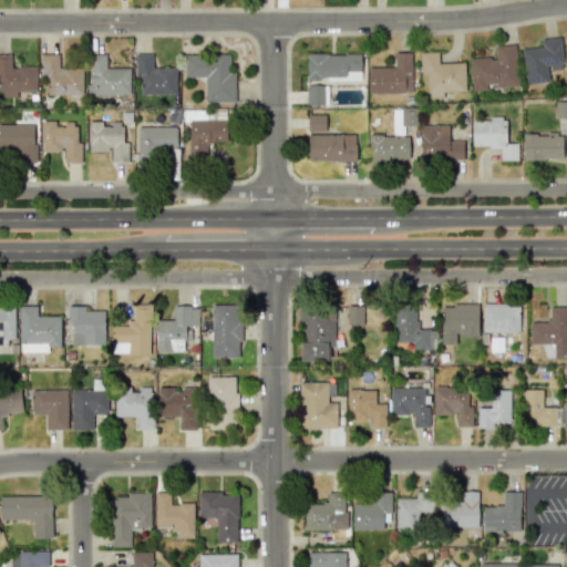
[(522,49),(525,85),(549,82),(548,70),(564,69),(560,37),(540,39),(542,47),(522,49)]
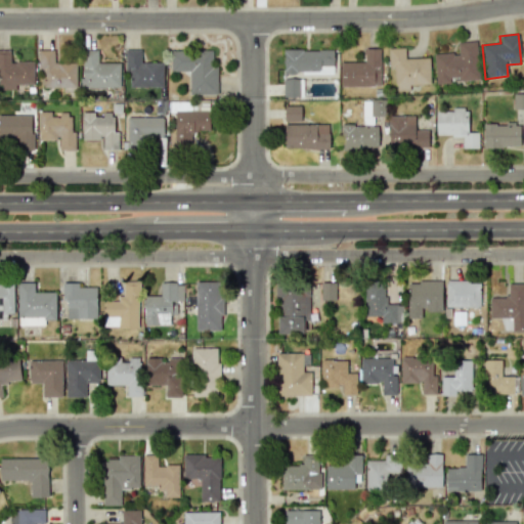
[(434,54),(436,84),(451,83),(451,81),(478,79),(476,41),(457,42),(457,52),(434,54)]
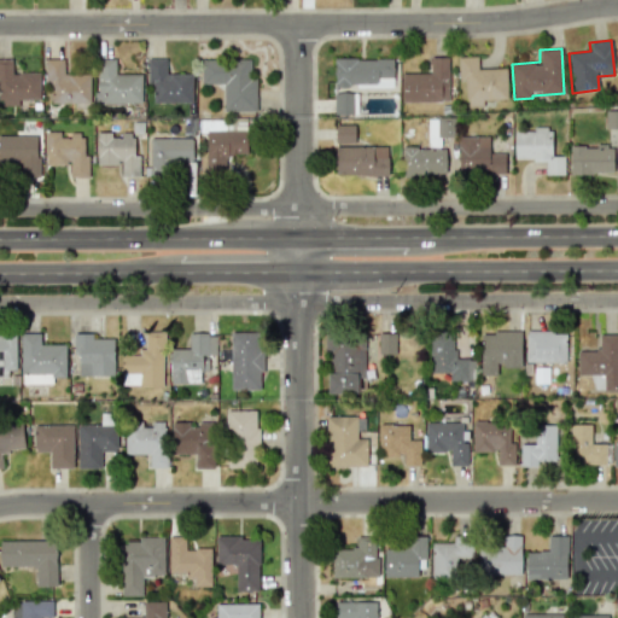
[(449,57),(429,57),(429,74),(402,74),(401,101),(449,101),(449,57)]
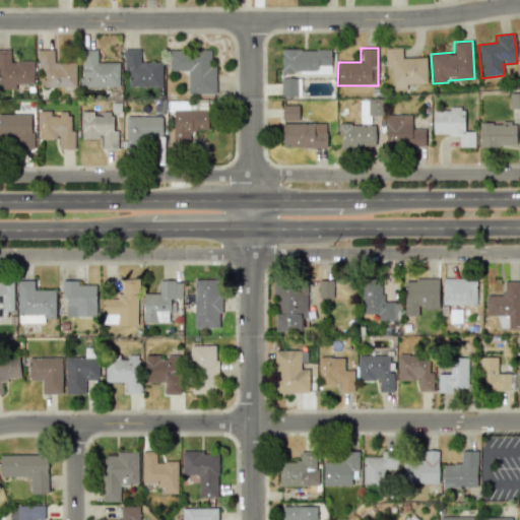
[(385,67),(391,66),(392,90),(406,89),(406,84),(427,84),(426,57),(402,58),(401,48),(385,48),(385,67)]
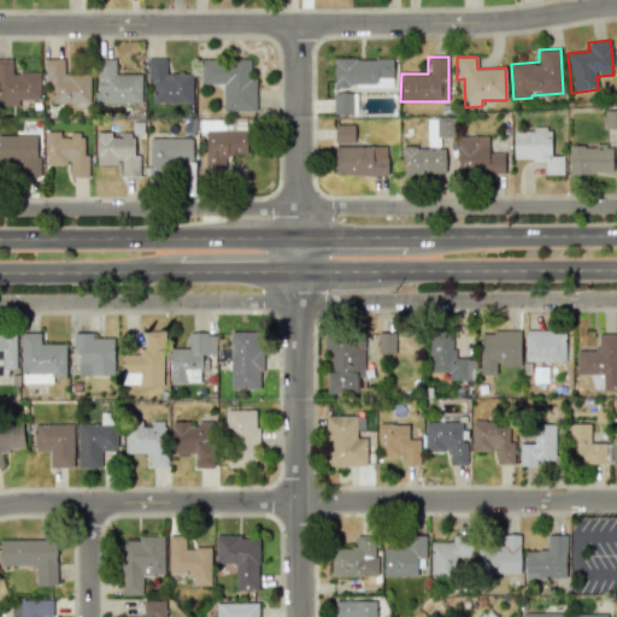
[(39,72),(12,72),(12,59),(0,58),(0,105),(18,106),(18,100),(39,100),(39,72)]
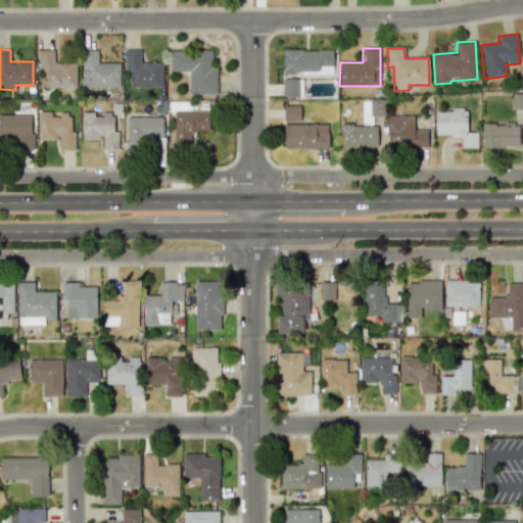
[(127,87),(162,86),(162,62),(141,62),(140,49),(127,50),(127,87)]
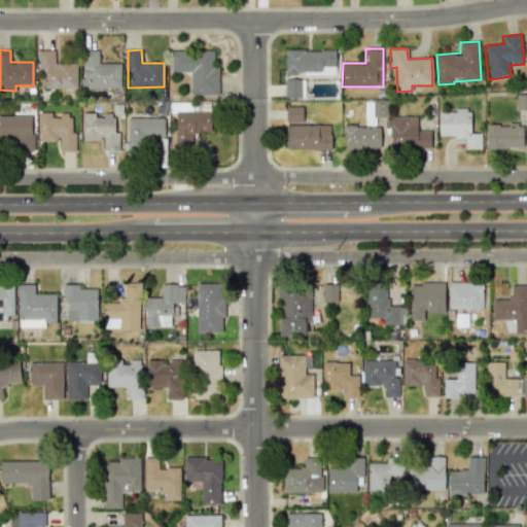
[(285,49),(285,73),(336,74),(336,50),(285,49)]
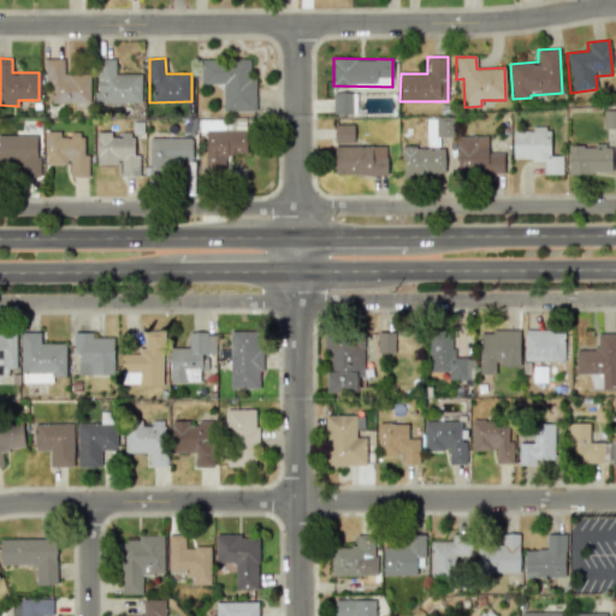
[(46,83),(51,83),(51,104),(90,102),(89,73),(63,75),(61,59),(45,59),(46,83)]
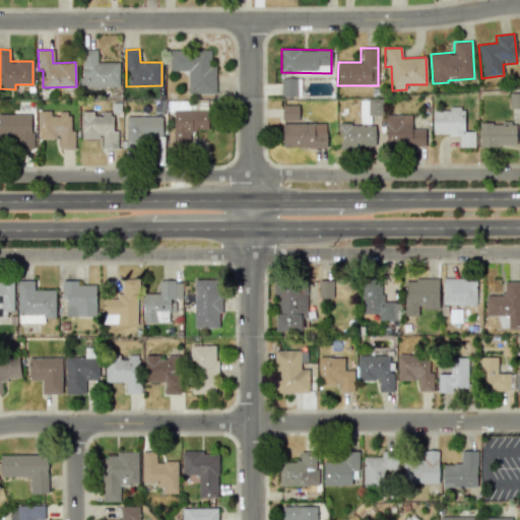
[(119,62),(96,62),(96,50),(81,50),(82,78),(86,78),(86,87),(119,86),(119,62)]
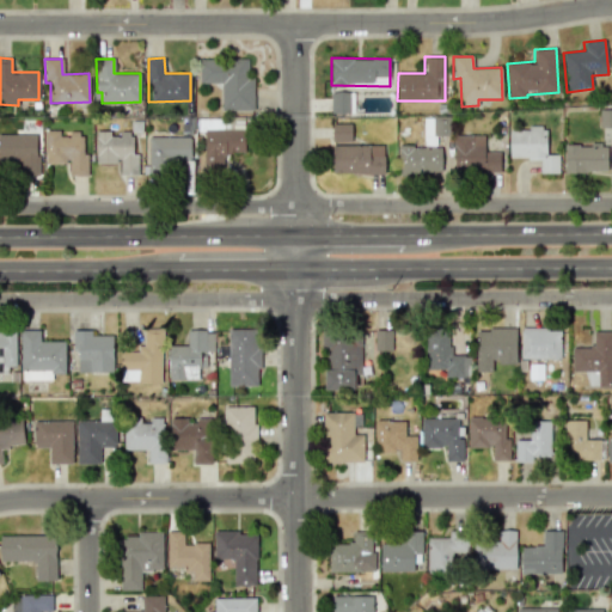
[(246,59),(199,60),(199,84),(221,84),(221,110),(254,110),(254,78),(248,78),(246,59)]
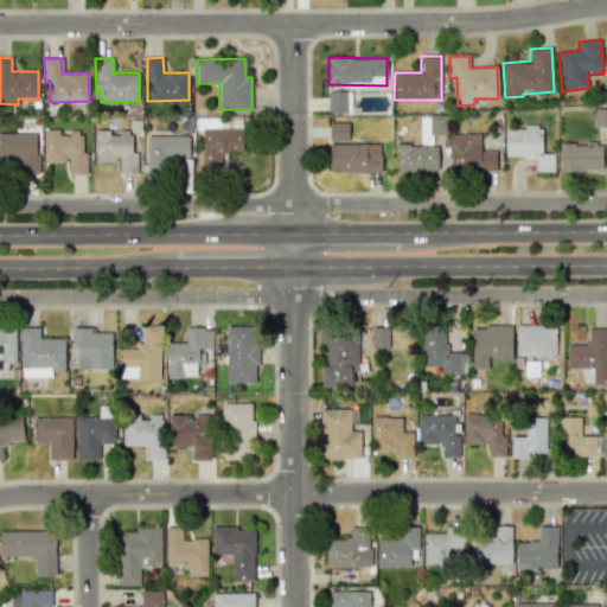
[(327,91),(327,113),(347,112),(346,91),(327,91)]
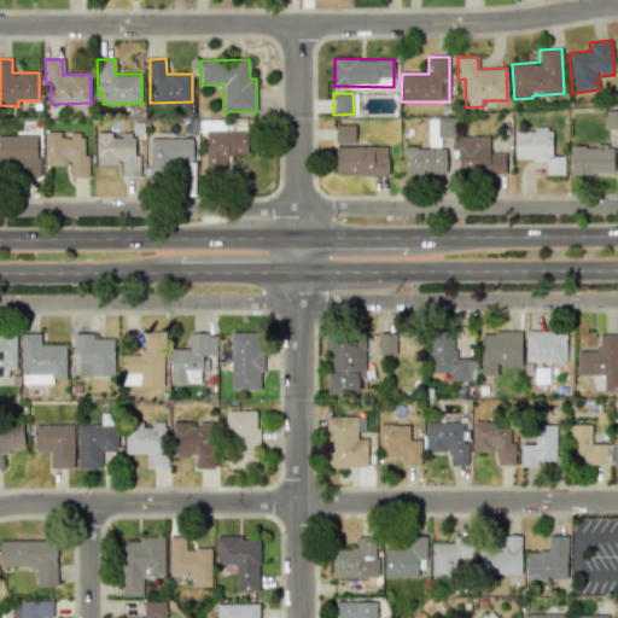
[(617,128),(617,110),(607,110),(607,128),(617,128)]
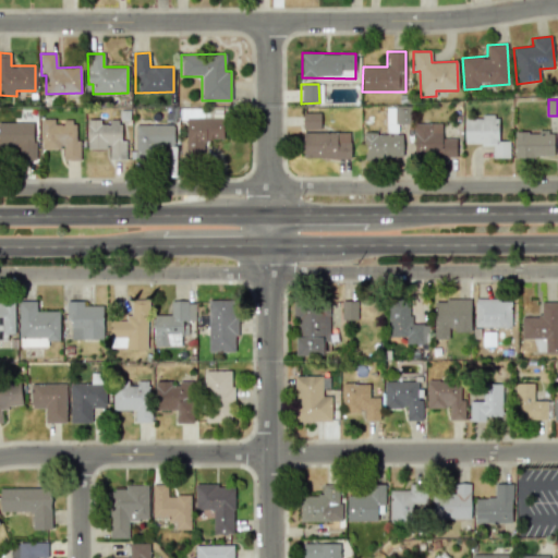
[(320,112),(303,112),(302,130),(319,130),(320,112)]
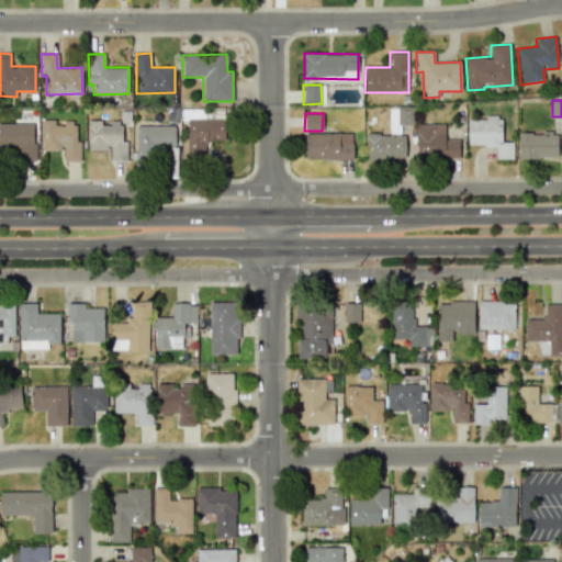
[(513,158),(513,142),(502,142),(502,117),(468,117),(468,146),(495,145),(496,159),(513,158)]
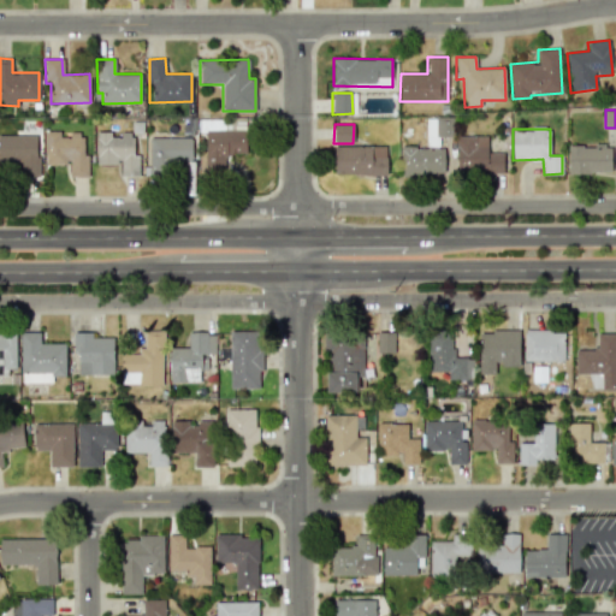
[(247,154),(247,130),(206,130),(206,160),(205,160),(205,173),(224,173),(224,154),(247,154)]
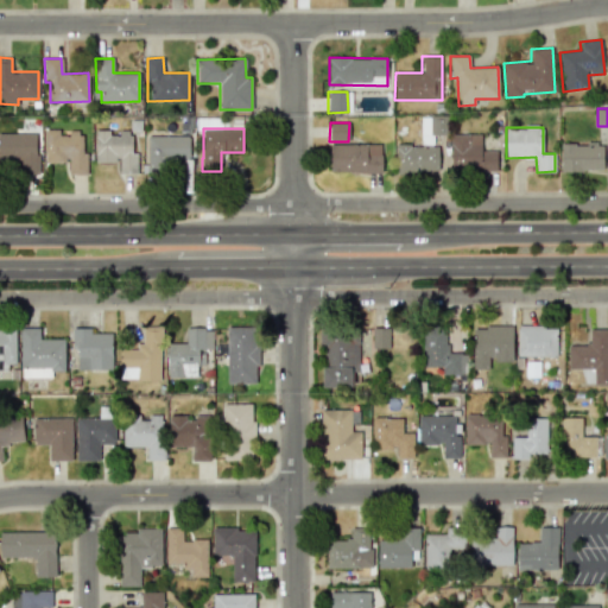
[(45,162),(68,162),(68,175),(87,175),(87,152),(81,152),(81,130),(69,130),(69,137),(59,138),(59,130),(45,130),(45,162)]
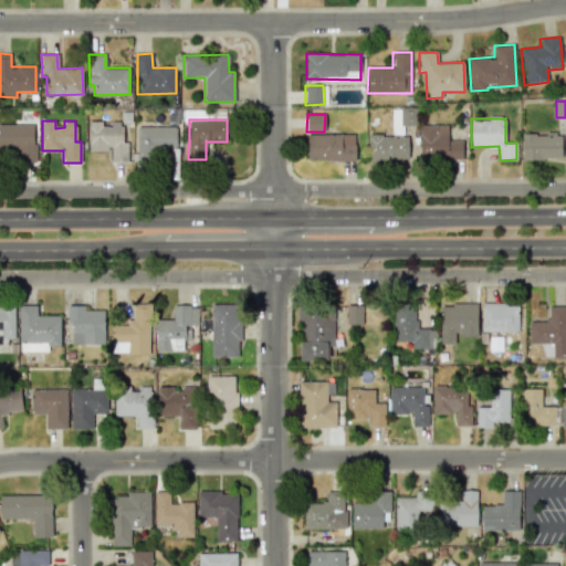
[(128,161),(128,142),(123,142),(123,121),(109,121),(109,123),(88,123),(88,150),(111,150),(111,163),(128,161)]
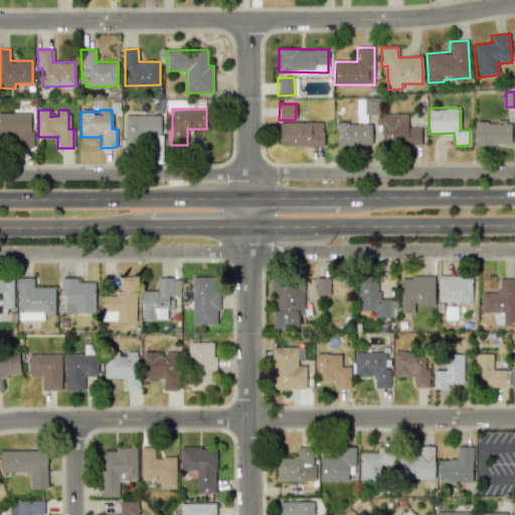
[(0,135),(16,135),(17,148),(32,147),(31,113),(0,113),(0,135)]
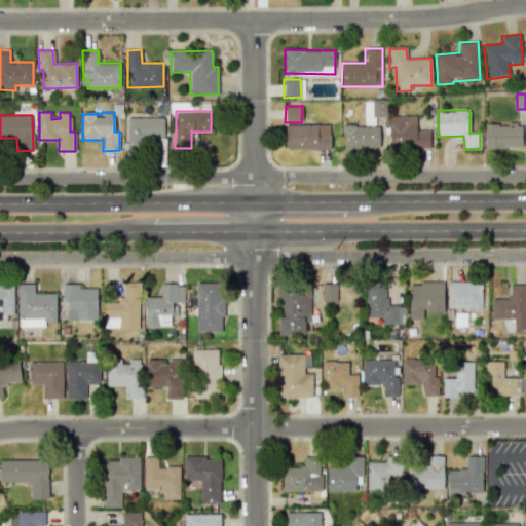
[(126,118),(127,150),(150,149),(149,138),(164,137),(163,116),(126,118)]
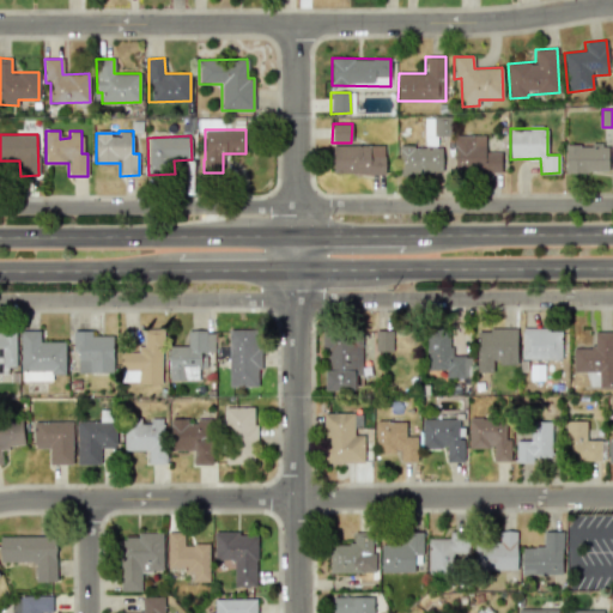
[(501,171),(501,152),(485,152),(485,135),(454,135),(455,173),(501,171)]
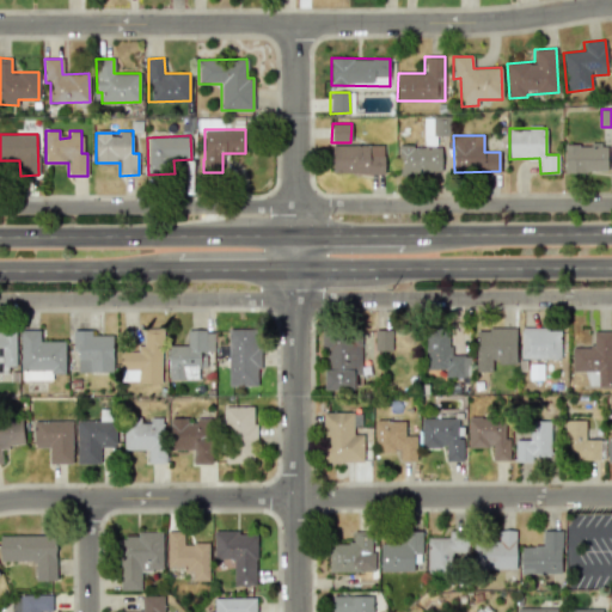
[(331,146),(332,175),(384,173),(384,145),(331,146)]
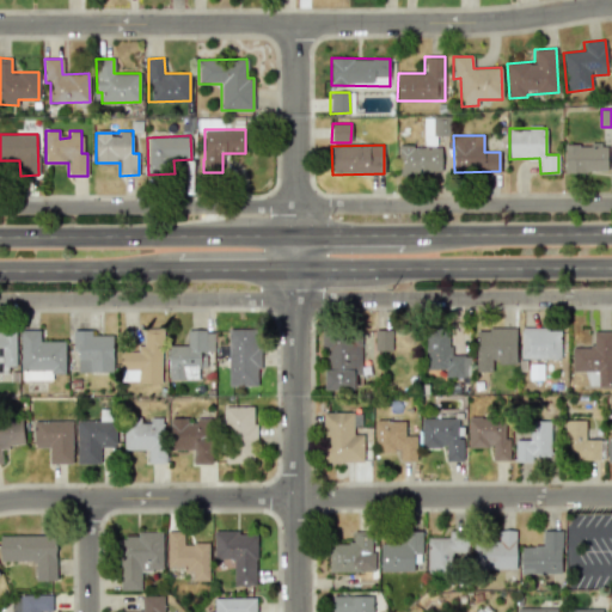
[(564,172),(607,171),(606,145),(591,145),(564,146),(564,172)]
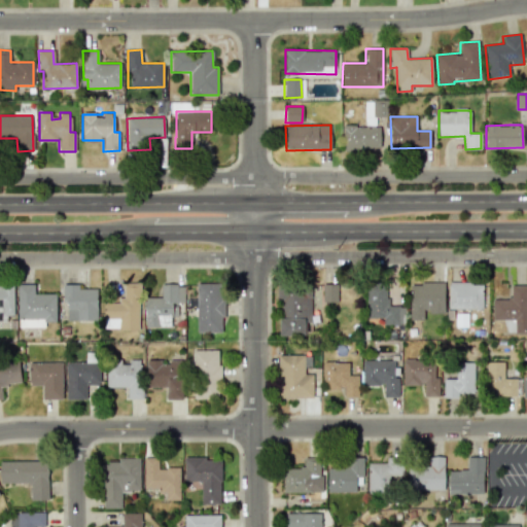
[(380,126),(343,127),(343,149),(380,149),(380,126)]
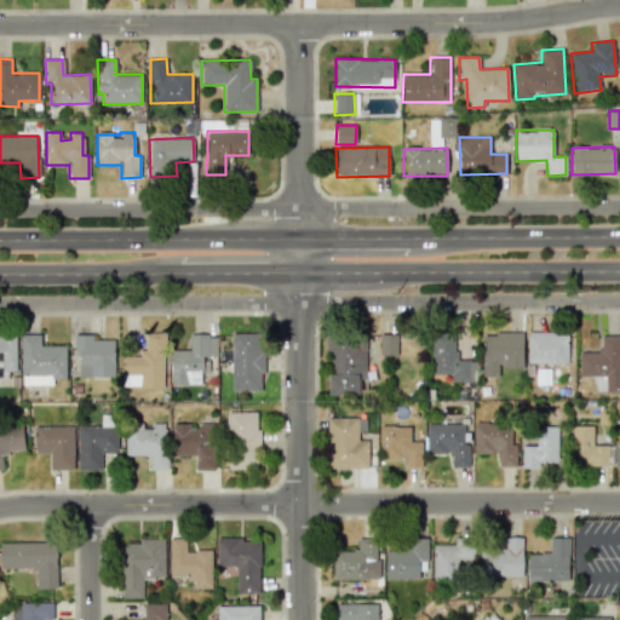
[(523,368),(523,333),(482,332),(482,377),(498,377),(498,368),(523,368)]
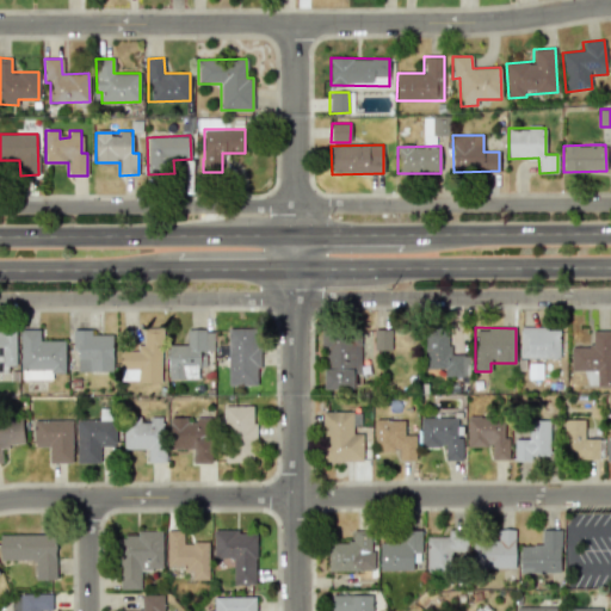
[(519,358),(560,358),(560,328),(520,327),(519,358)]
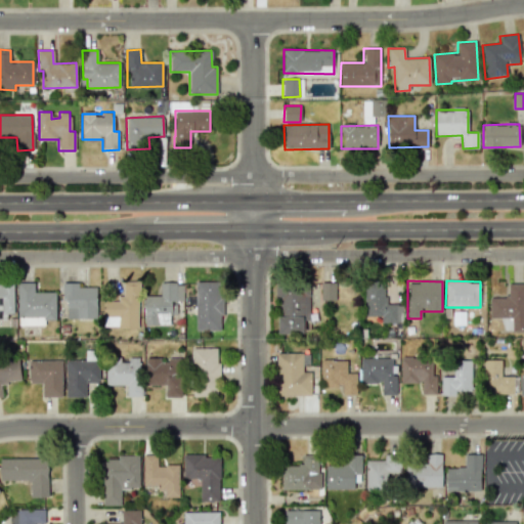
[(138,328),(138,281),(122,281),(121,301),(103,301),(103,328),(138,328)]
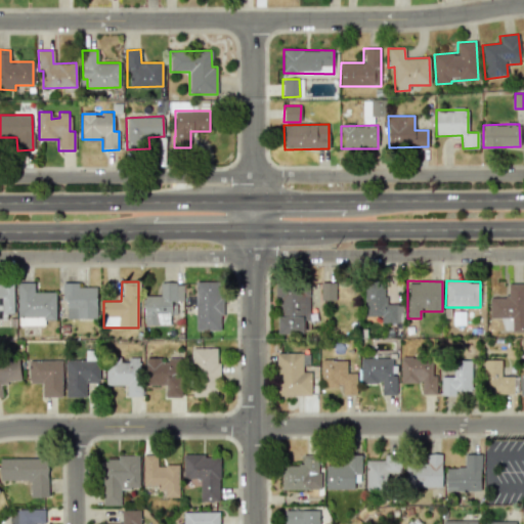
[(364,316),(381,316),(381,323),(400,322),(399,304),(385,304),(384,281),(363,282),(364,316)]
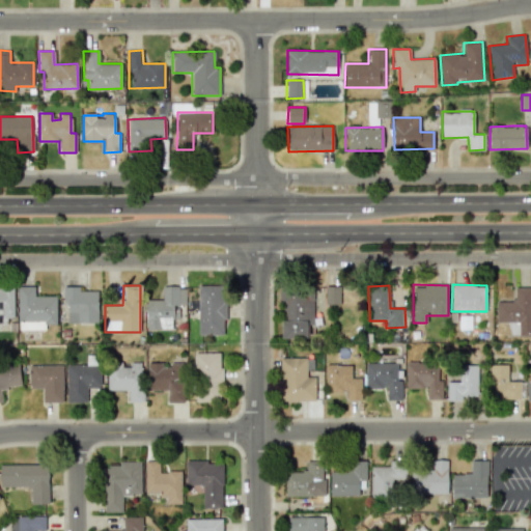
[(56,296),(34,296),(34,286),(18,286),(18,330),(45,329),(45,324),(56,324),(56,296)]
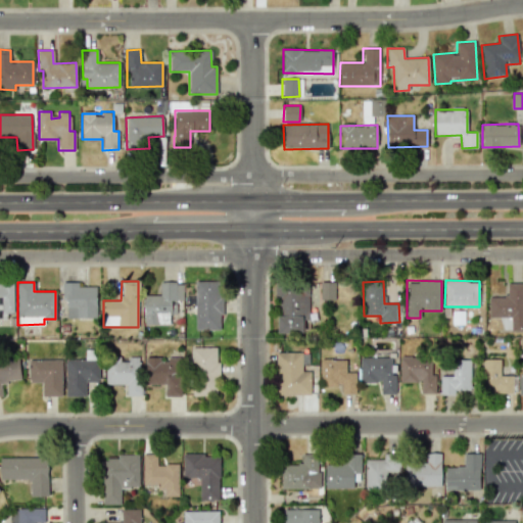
[(96,286),(79,286),(79,282),(62,282),(61,301),(66,301),(66,317),(96,317),(96,286)]
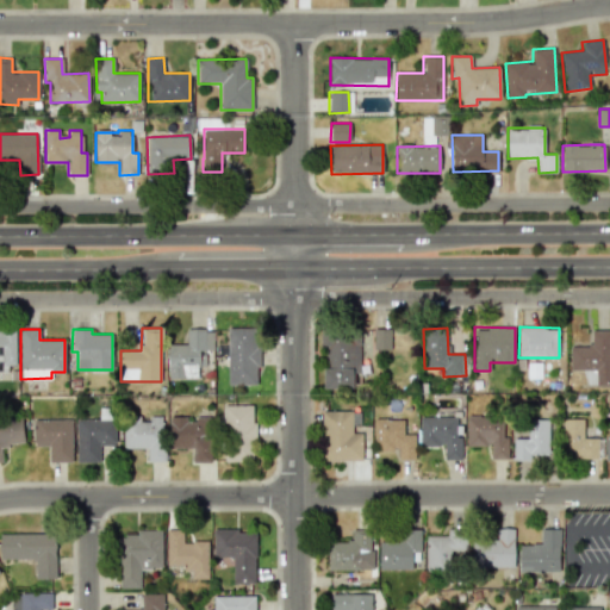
[(373,349),(390,349),(390,329),(374,329),(373,349)]
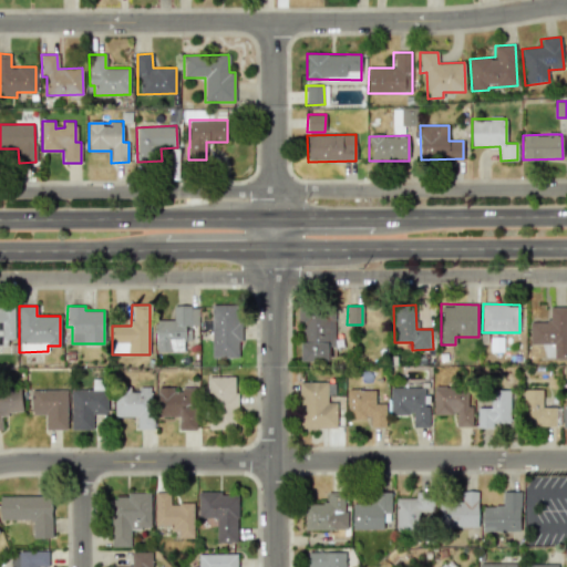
[(0,346),(7,346),(7,339),(13,340),(14,308),(0,307),(0,346)]
